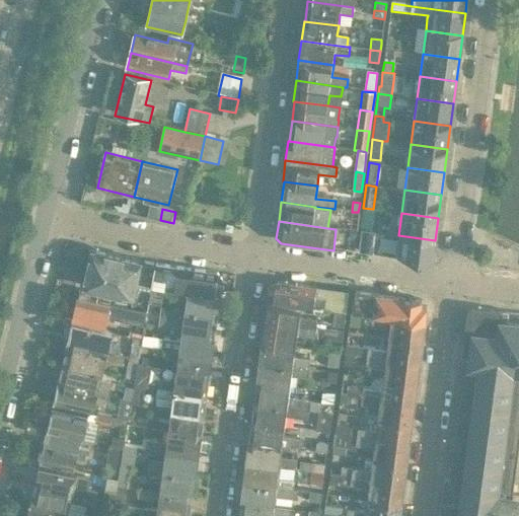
[(232,233),(233,227),(226,225),(225,231),(225,232),(232,233)]
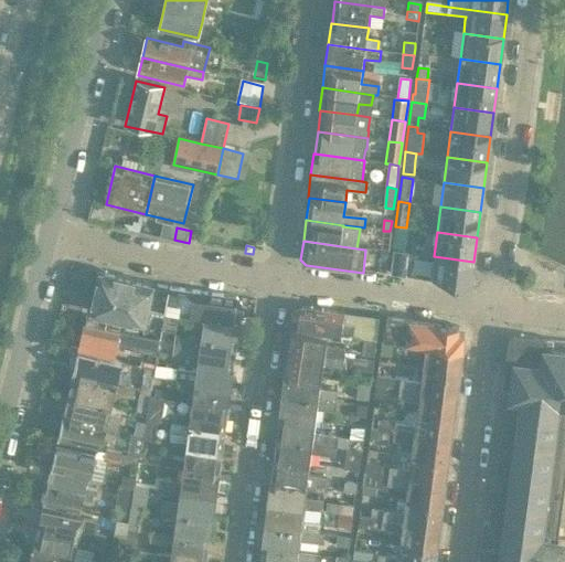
[(401,278),(403,261),(404,252),(392,251),(388,276),(401,278)]
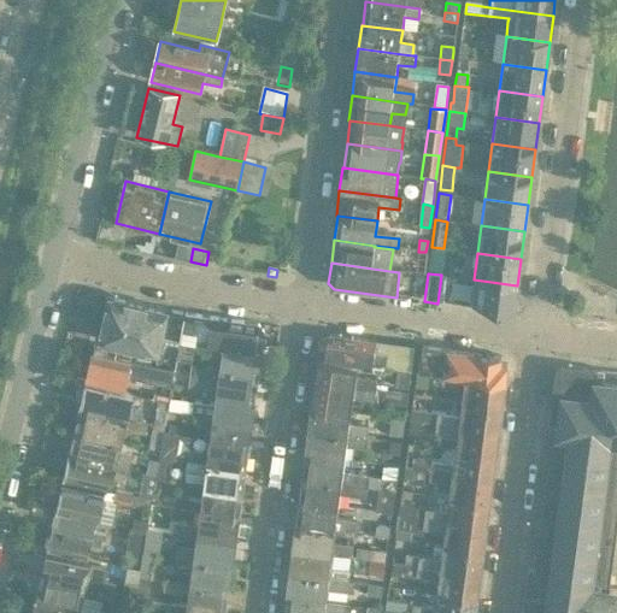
[(515,307),(517,286),(474,280),(470,307),(506,312),(515,307)]
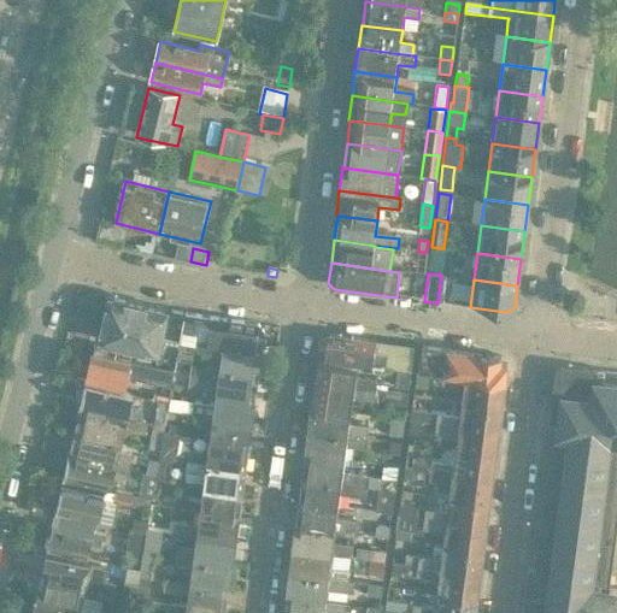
[(160,335),(166,312),(109,299),(106,306),(104,306),(100,319),(160,335)]
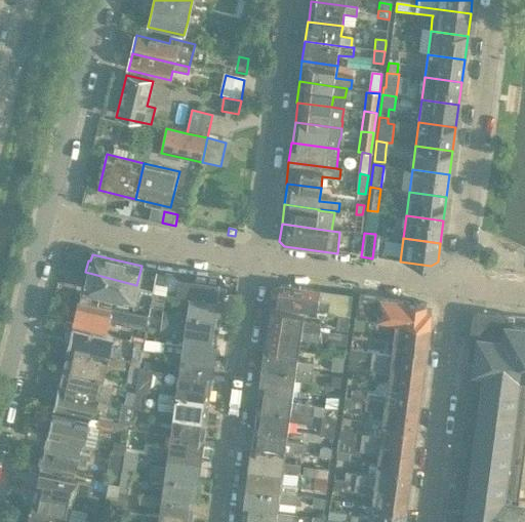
[(154,290),(158,269),(142,266),(136,285),(136,287),(154,290)]
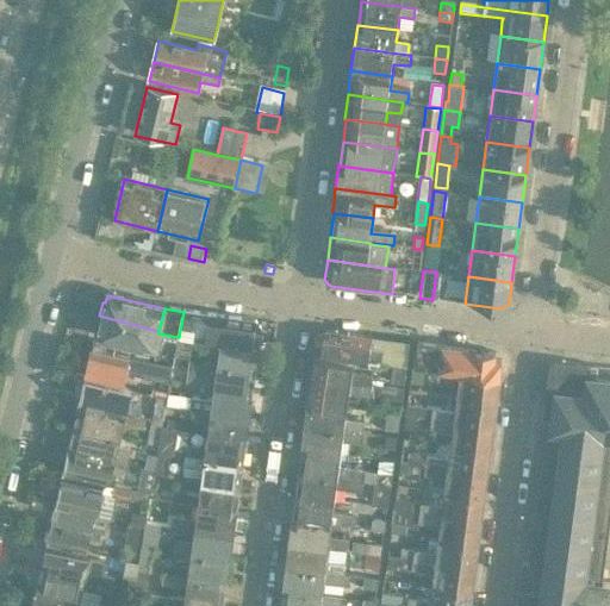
[(197,325),(198,314),(184,312),(179,337),(187,339),(190,324),(197,325)]
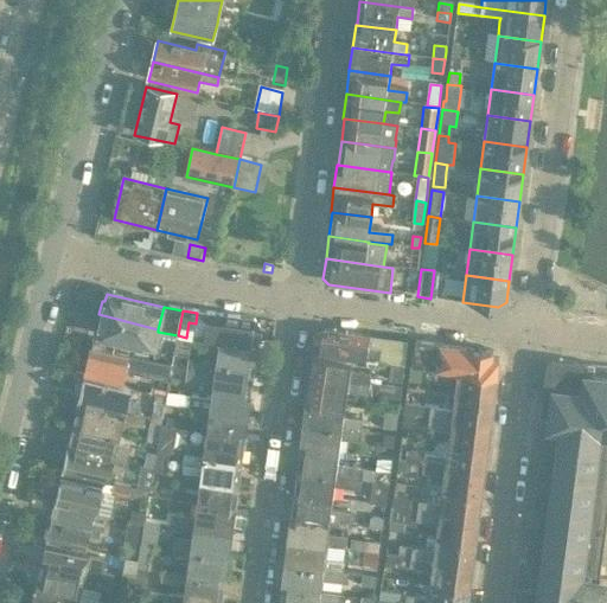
[(257,347),(260,326),(256,322),(197,313),(196,324),(189,322),(186,338),(192,338),(219,341),(257,347)]
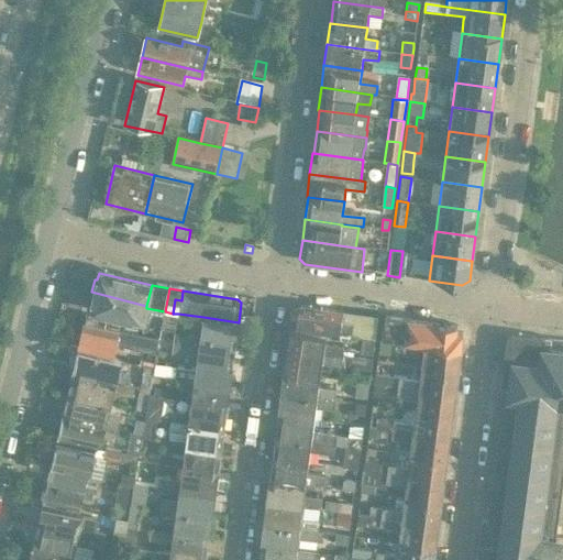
[(145,314),(146,308),(146,306),(91,292),(89,303),(91,305),(89,314),(106,317),(106,316),(123,320),(123,322),(142,327),(145,314)]
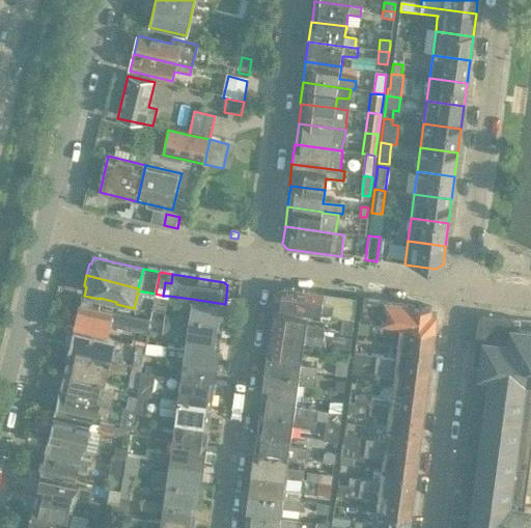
[(353,321),(355,299),(323,295),(283,289),(275,294),(273,311),(307,315),(332,318),(341,320),(352,321),(353,321)]
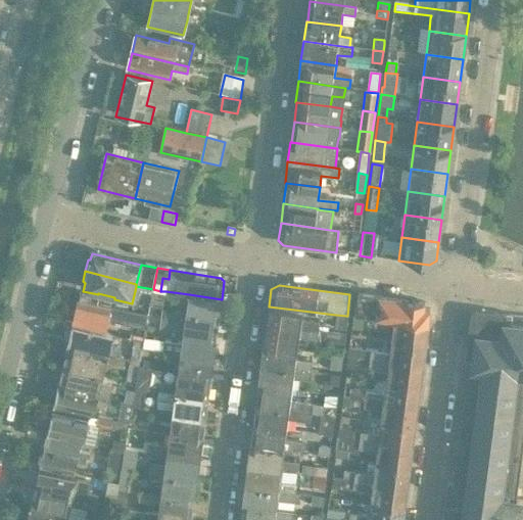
[(152,294),(153,289),(136,286),(135,291),(152,294)]
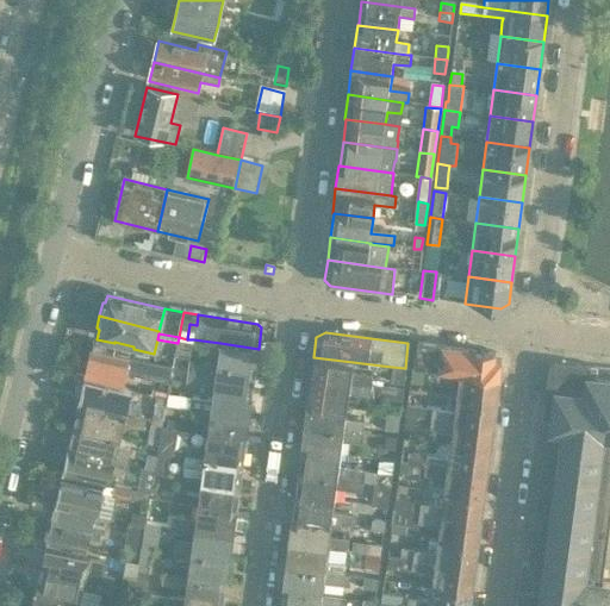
[(193,339),(187,339),(179,337),(178,343),(174,358),(190,361),(193,339)]
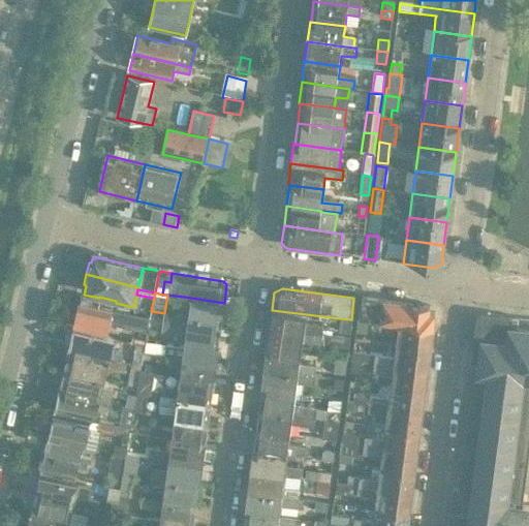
[(221,322),(224,303),(191,298),(190,307),(178,306),(177,316),(221,322)]
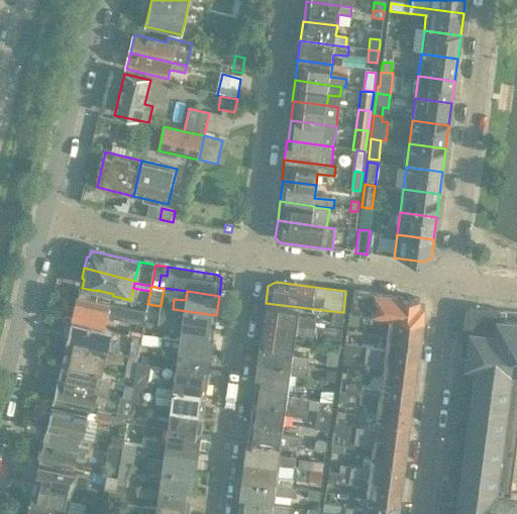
[(350,313),(371,316),(422,323),(424,307),(419,307),(419,301),(353,292),(350,313)]
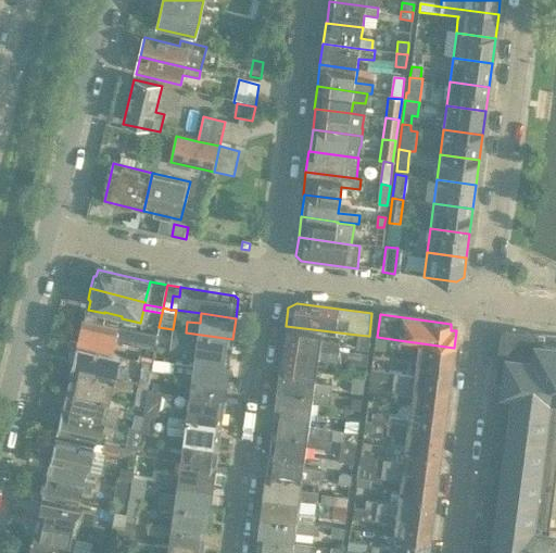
[(158,338),(143,335),(138,334),(83,321),(77,346),(109,353),(111,340),(155,350),(158,338)]
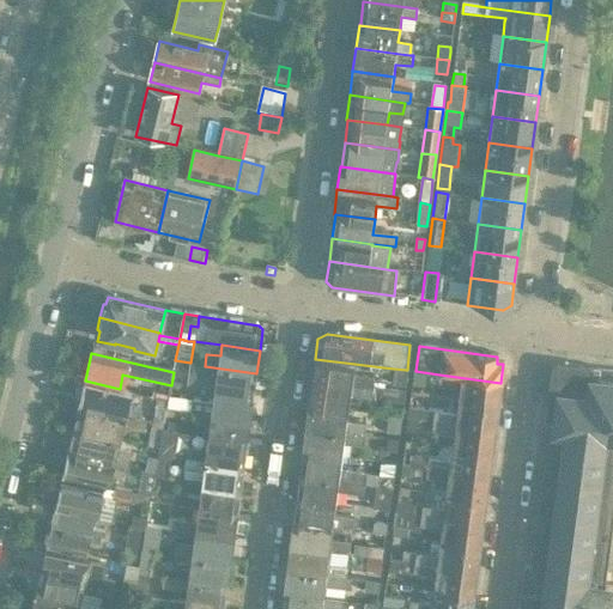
[(353,375),(354,364),(315,359),(313,381),(374,389),(375,377),(353,375)]
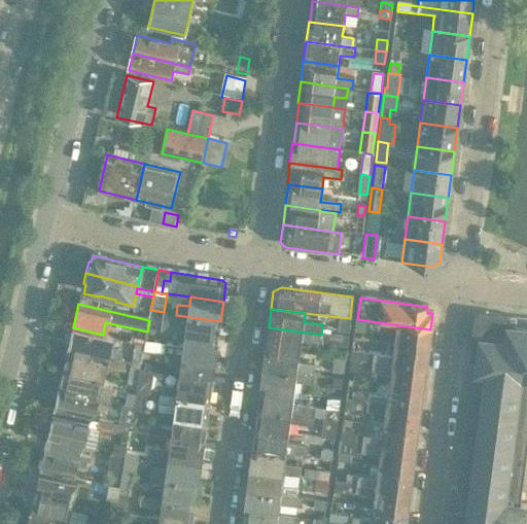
[(220,321),(176,315),(163,314),(161,334),(184,337),(217,342),(220,321)]
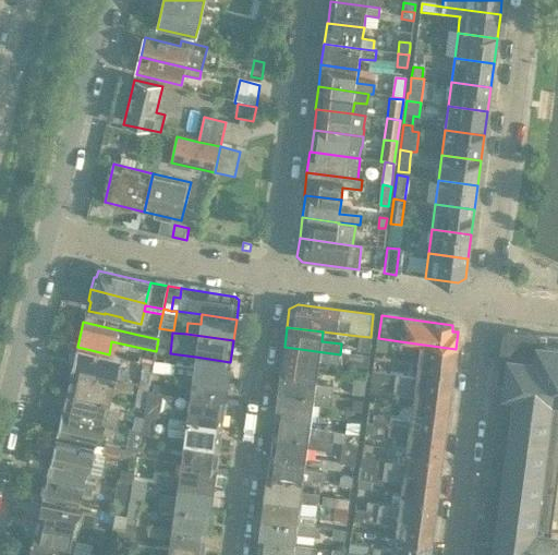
[(557,554),(557,537),(548,535),(557,468),(557,350),(540,348),(541,336),(509,333),(507,333),(505,333),(504,334),(501,335),(500,336),(500,337),(500,338),(499,339),(496,366),(507,368),(505,387),(499,386),(483,516),(476,515),(470,554),(557,554)]
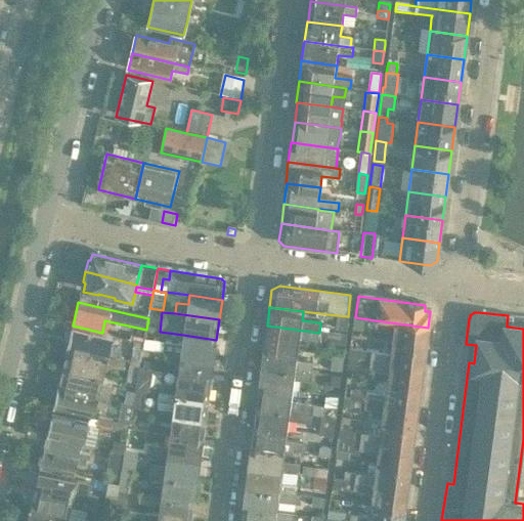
[(345,333),(347,316),(337,315),(335,331),(345,333)]
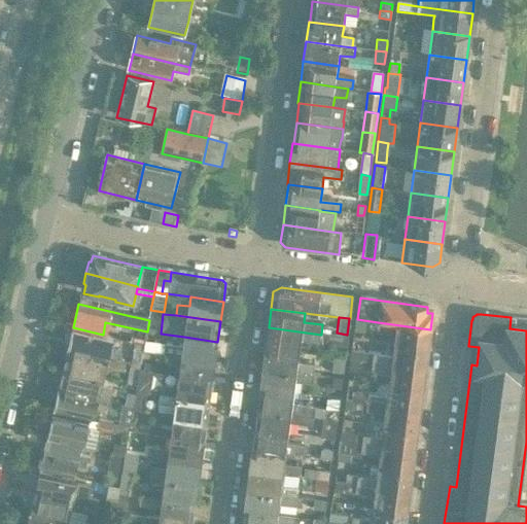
[(428,349),(430,329),(378,322),(377,330),(396,334),(394,345),(428,349)]
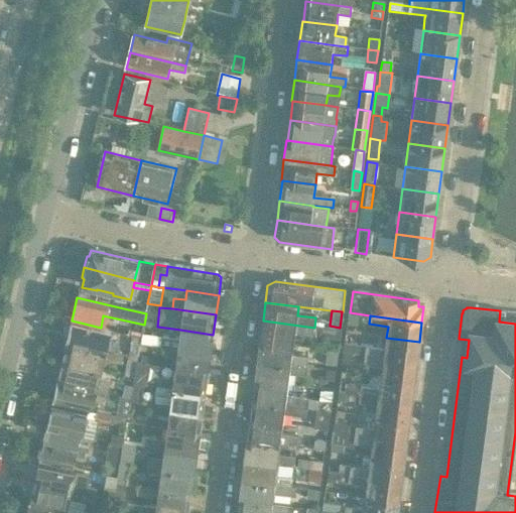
[(339,341),(340,331),(332,330),(314,328),(263,321),(260,341),(293,345),(294,335),(339,341)]
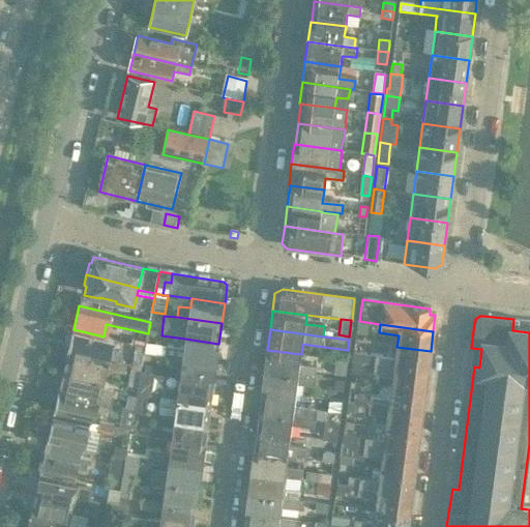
[(112,353),(115,342),(72,332),(67,353),(120,366),(122,356),(112,353)]
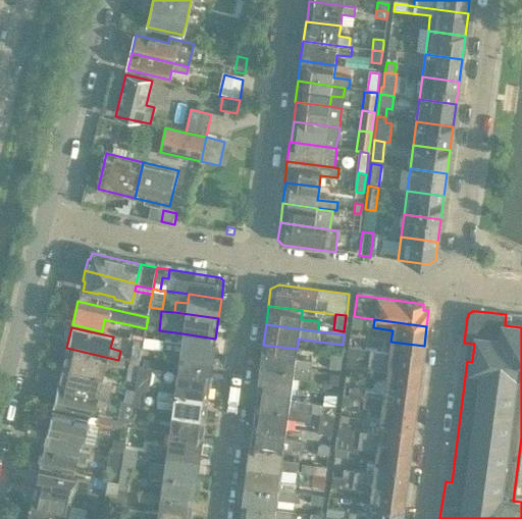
[(214,358),(217,339),(215,339),(183,333),(181,345),(164,343),(163,346),(162,352),(168,352),(170,353),(214,358)]
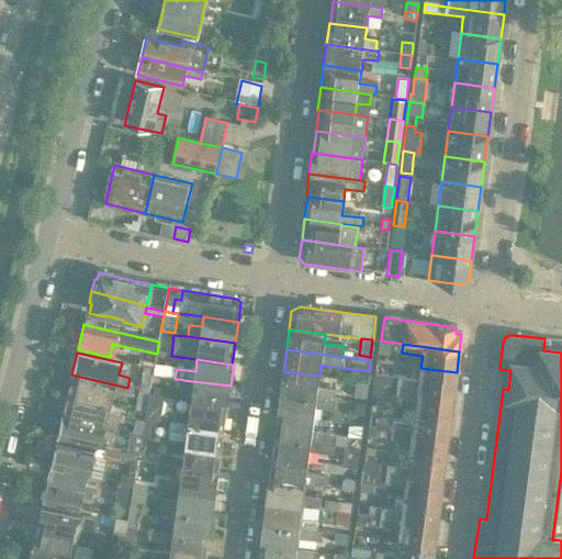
[(176,372),(168,370),(163,364),(155,361),(154,370),(153,376),(175,379),(176,372)]
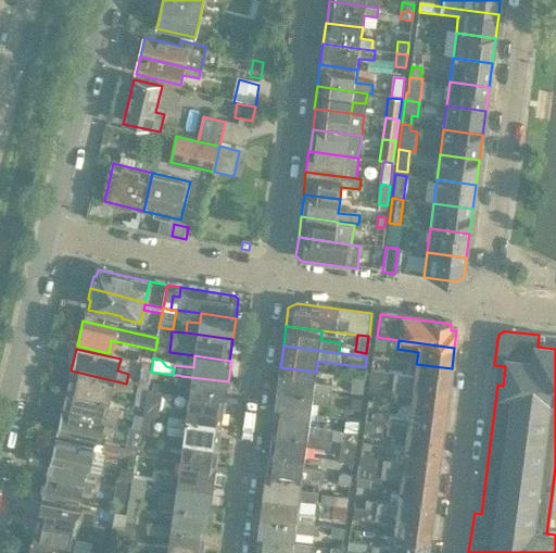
[(449,389),(452,368),(416,364),(415,376),(371,371),(370,379),(380,380),(394,382),(449,389)]
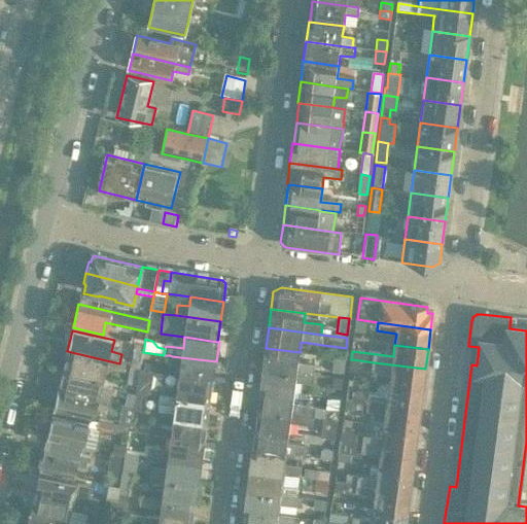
[(140,368),(143,352),(144,347),(135,346),(131,367),(140,368)]
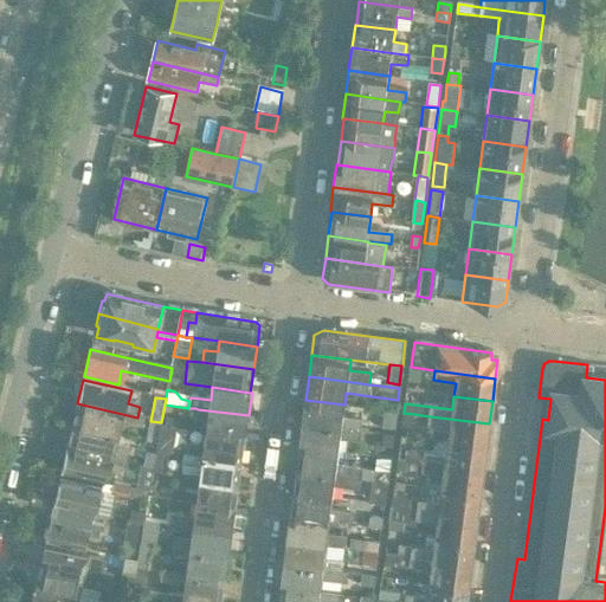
[(343,416),(345,405),(305,400),(302,424),(361,432),(362,420),(342,418),(343,416)]
